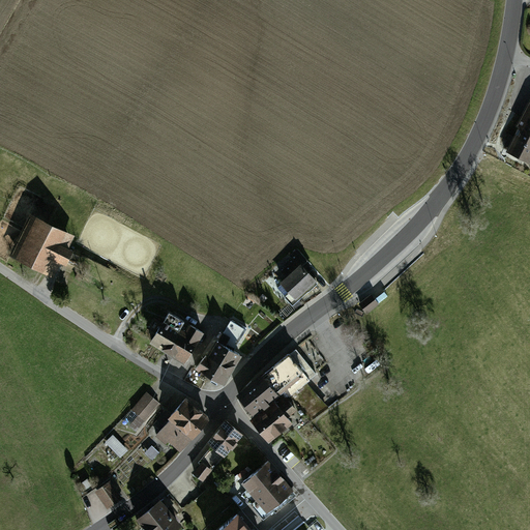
[(529,100),(517,126),(519,127),(506,152),(529,164),(529,100)]
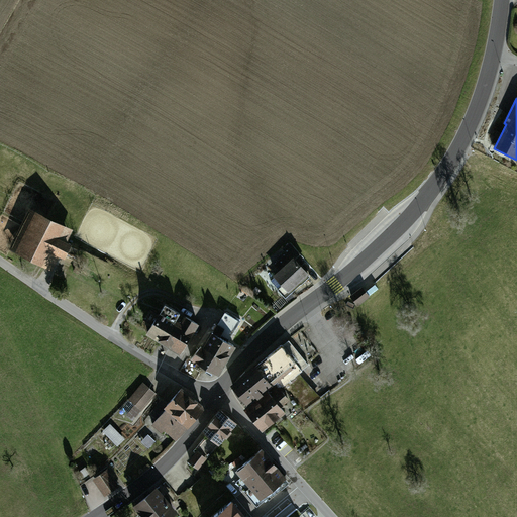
[(64,227),(36,214),(18,250),(45,265),(53,250),(64,255),(69,245),(58,239),(64,227)]
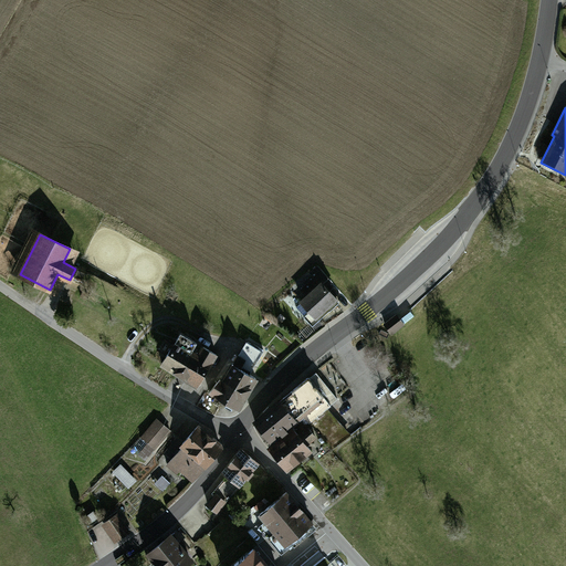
[(315,279),(302,291),(307,296),(296,307),(313,325),(318,320),(315,317),(326,307),(329,311),(338,303),(323,286),(329,280),(317,266),(311,273),(315,279)]
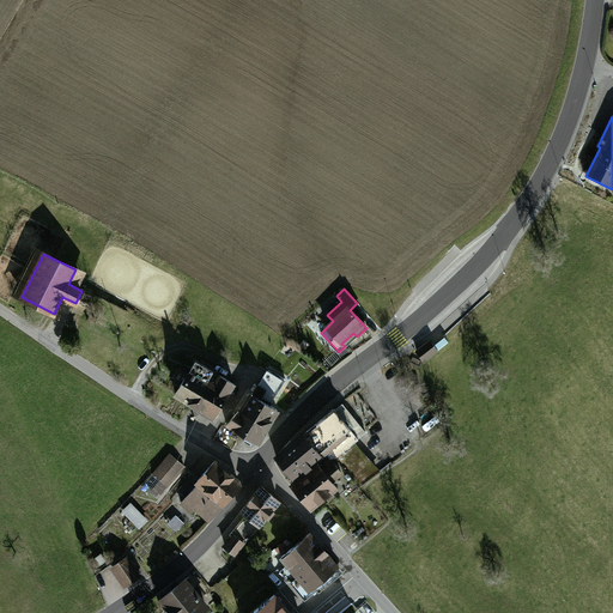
[(449,343),(444,338),(434,346),(437,351),(449,343)]
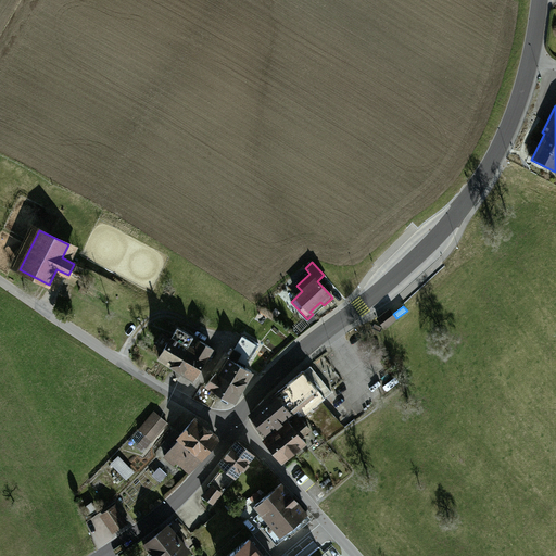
[(389,310),(378,318),(384,328),(396,318),(389,310)]
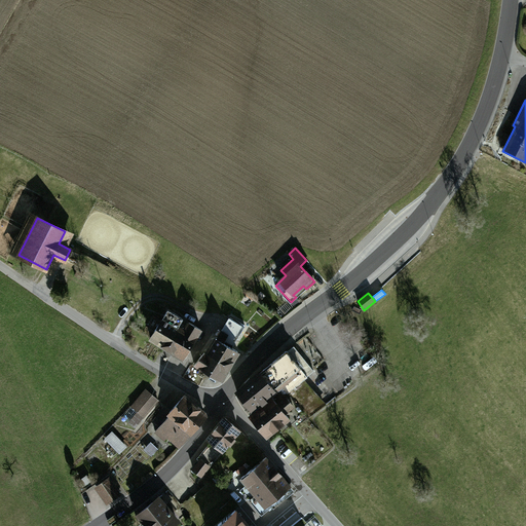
[(160,323),(177,332),(179,329),(183,331),(189,323),(167,309),(160,323)]
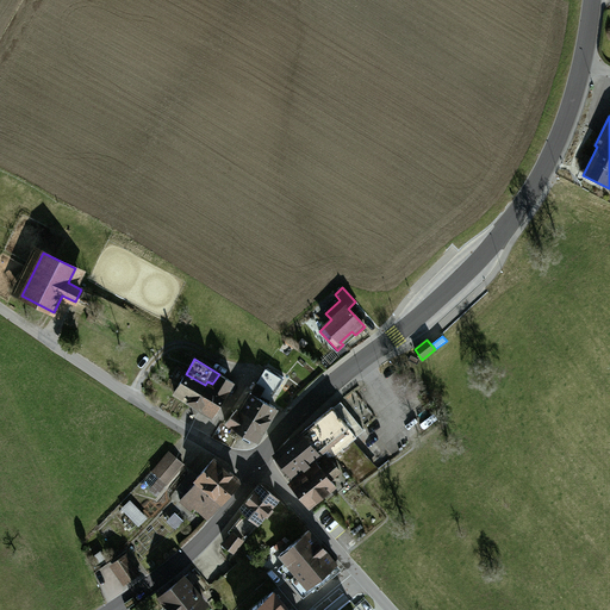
[(241,409),(266,424),(275,408),(269,404),(284,380),(266,369),(241,409)]
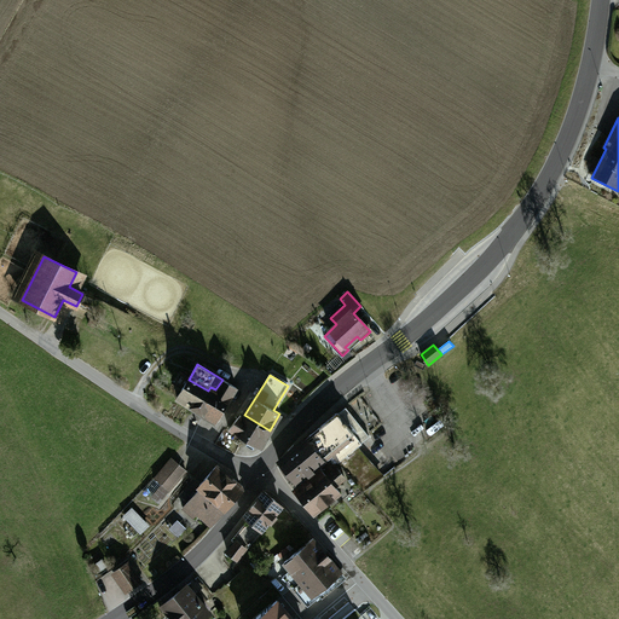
[(208,391),(189,380),(178,398),(197,409),(208,391)]
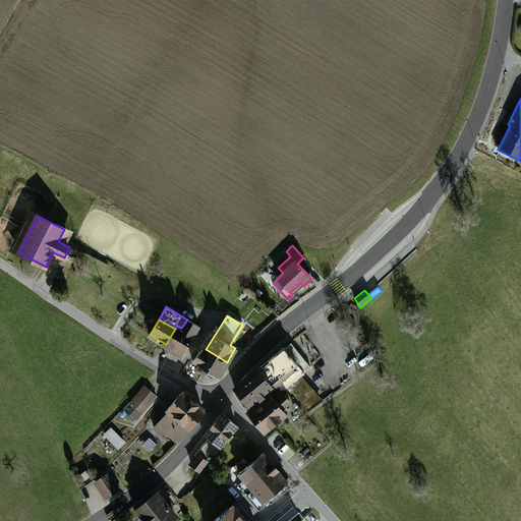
[(175,329),(166,344),(182,354),(199,327),(187,320),(181,328),(177,326),(175,329)]
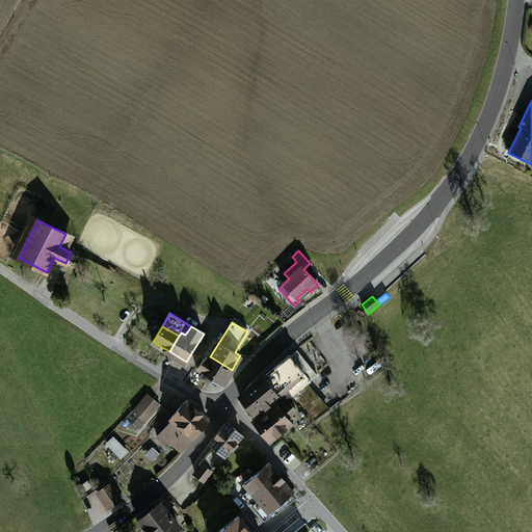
[(269,372),(286,392),(313,423),(328,410),(306,386),(311,381),(290,355),(269,372)]
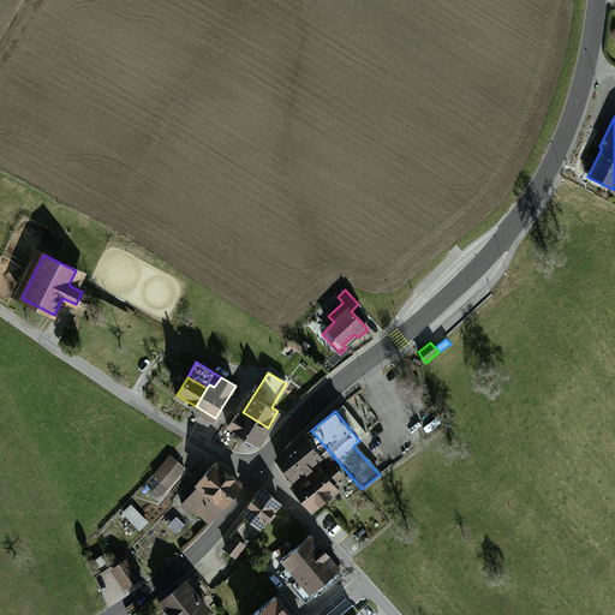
[(268,428),(243,412),(242,415),(239,412),(227,427),(258,445),(268,428)]
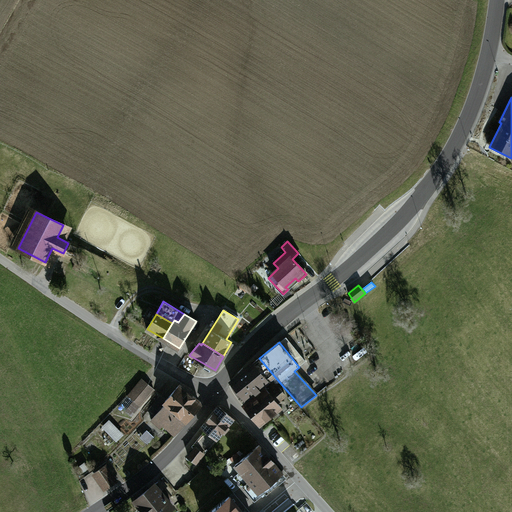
[(275,377),(259,358),(230,381),(246,401),(264,386),(275,377)]
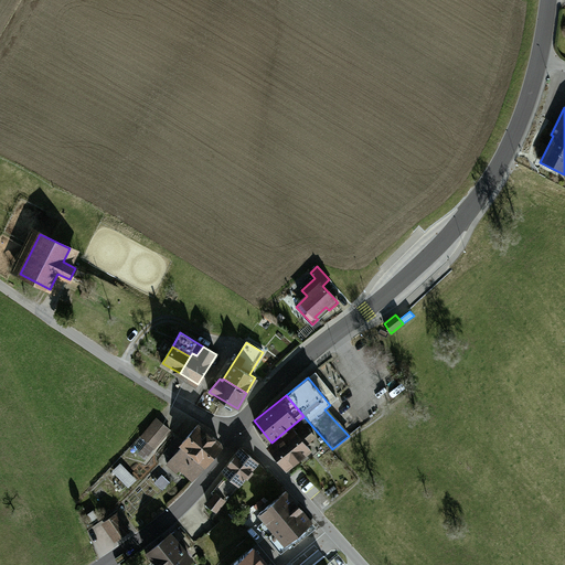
[(157,418),(141,437),(155,448),(170,430),(157,418)]
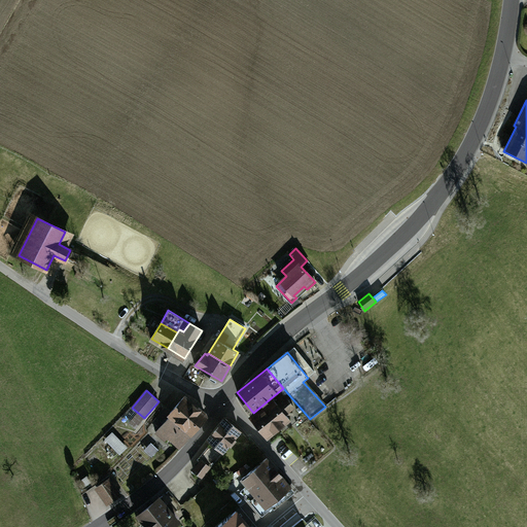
[(180,422),(195,405),(184,396),(170,414),(172,415),(180,422)]
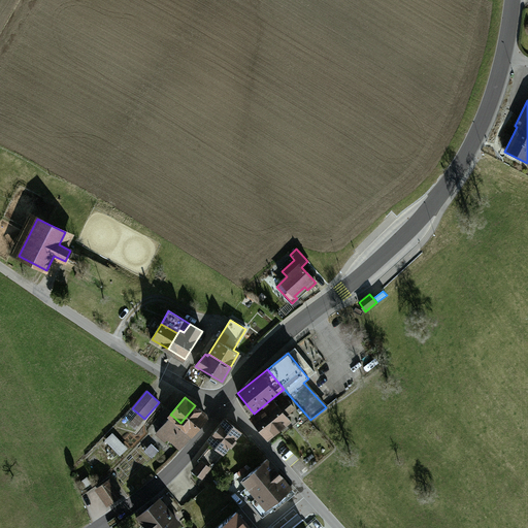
[(272,398),(254,414),(256,416),(253,419),(268,437),(290,420),(285,415),(294,407),(288,399),(278,406),(272,398)]
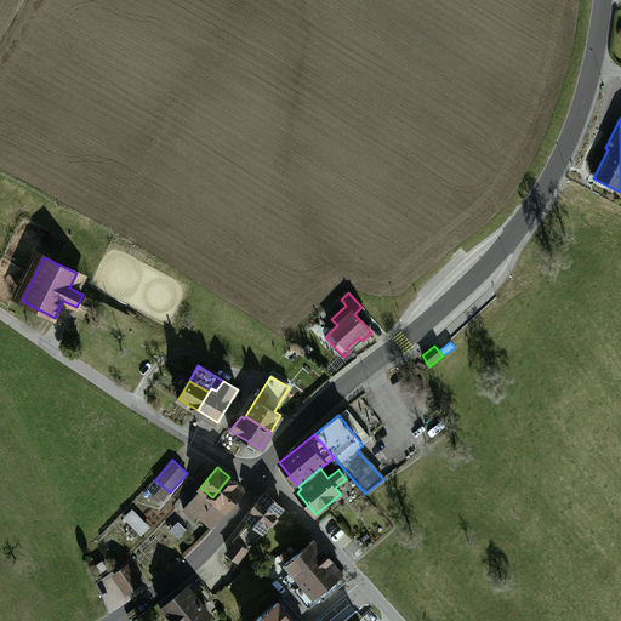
[(229,477),(212,497),(227,511),(241,494),(241,488),(229,477)]
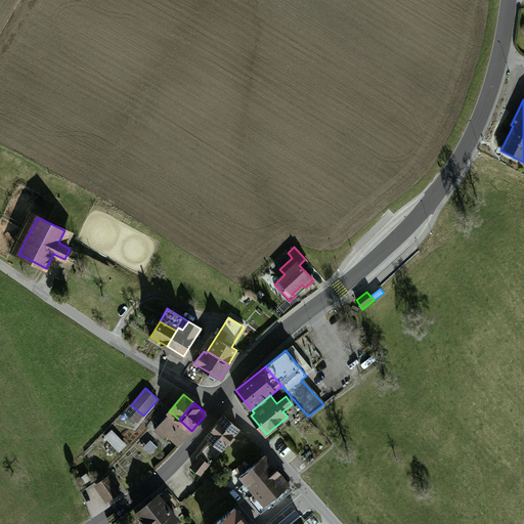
[(170,422),(186,437),(191,431),(179,420),(171,412),(166,418),(163,416),(159,421),(161,423),(159,426),(163,430),(170,422)]
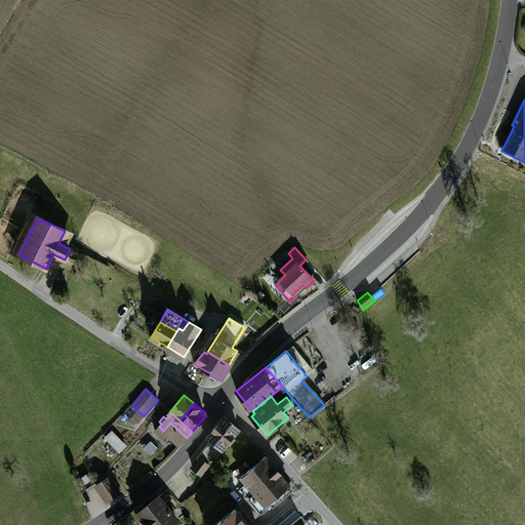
[(225,417),(207,438),(211,442),(221,450),(228,442),(230,444),(235,439),(233,437),(239,430),(225,417)]
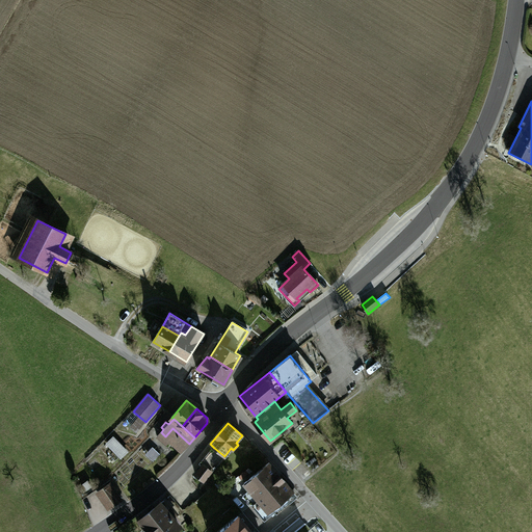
[(165,436),(161,432),(157,436),(166,445),(169,442),(182,452),(189,444),(173,428),(165,436)]
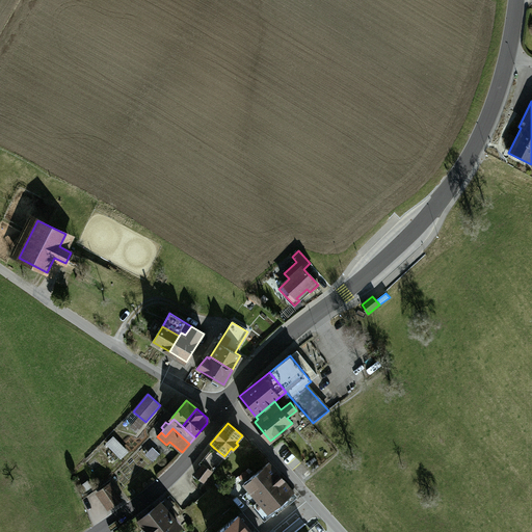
[(113,437),(107,444),(121,457),(127,452),(113,437)]
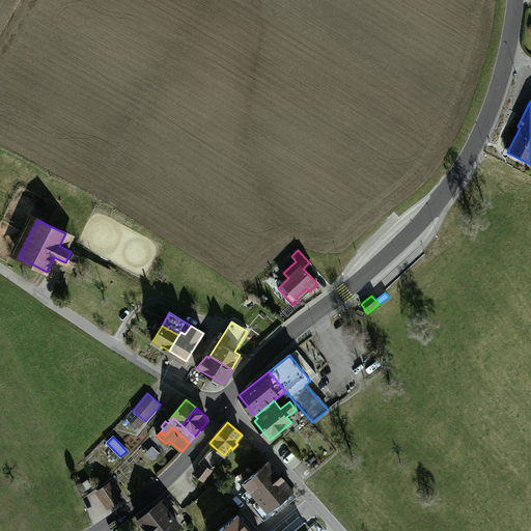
[(148,443),(142,449),(152,462),(160,455),(148,443)]
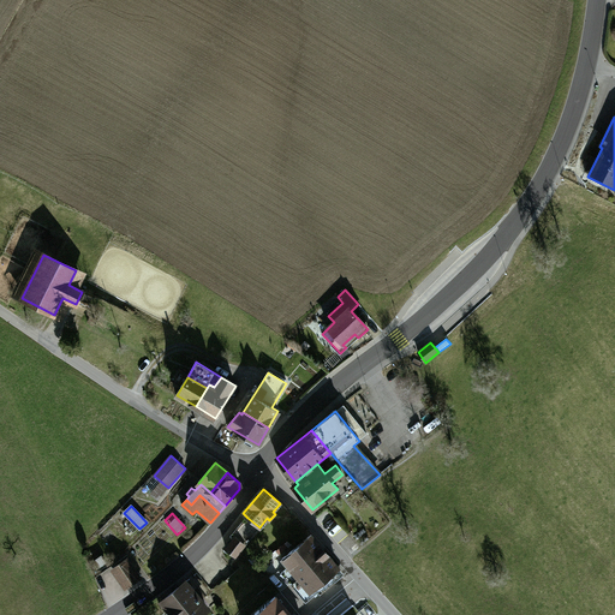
[(234,538),(226,548),(236,556),(245,545),(261,527),(260,527),(248,518),(232,537),(234,538)]
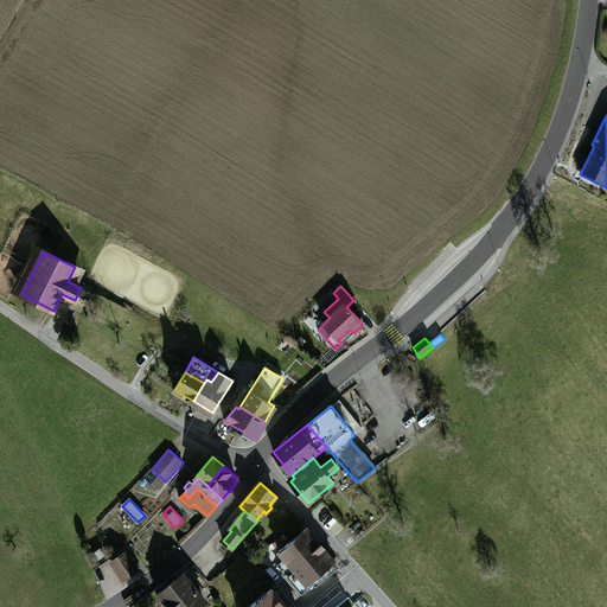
[(304,564),(323,548),(307,528),(287,544),(304,564)]
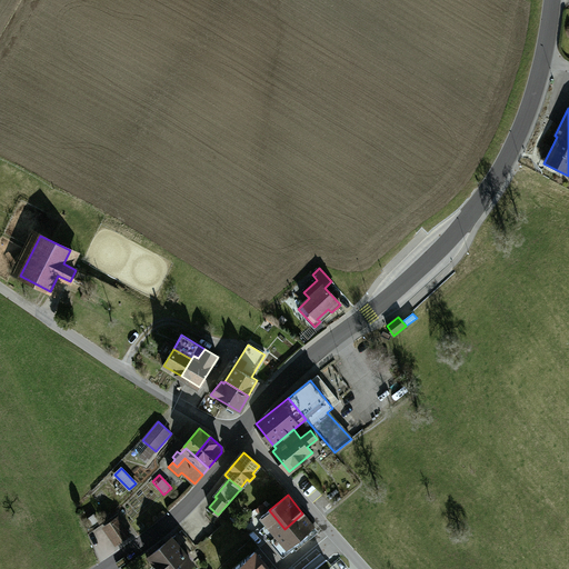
[(285,529),(269,510),(261,517),(268,523),(261,529),(285,558),(296,548),(281,530),(285,529)]
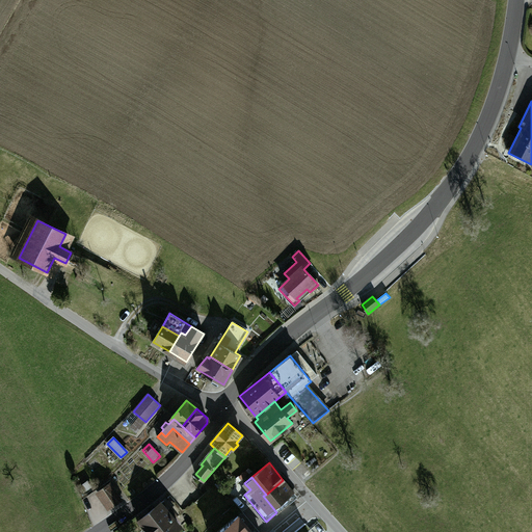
[(283,480),(266,495),(263,496),(276,512),(278,514),(298,498),(283,480)]
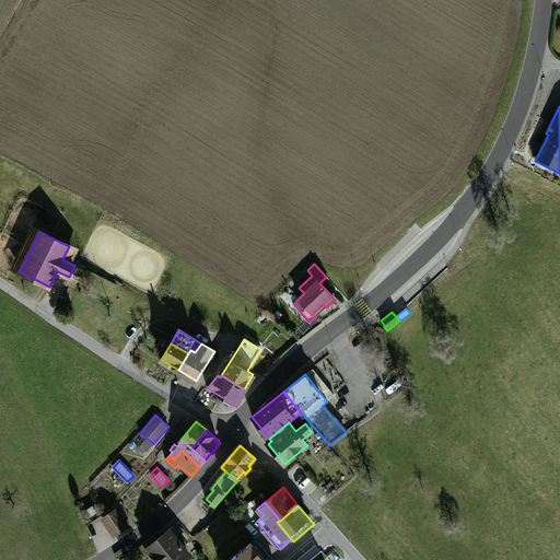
[(116,510),(104,518),(114,534),(127,526),(116,510)]
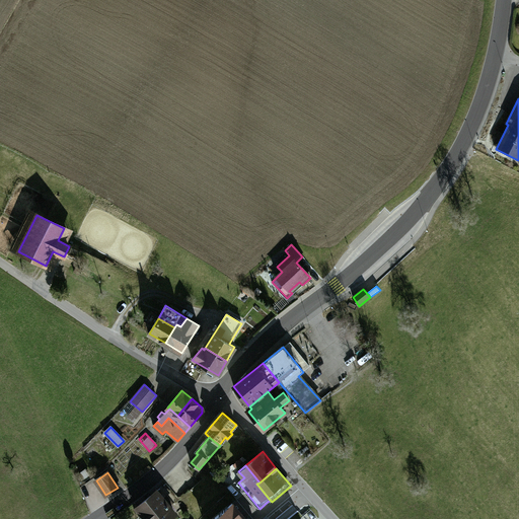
[(156,492),(138,507),(147,518),(167,518),(174,514),(168,505),(171,503),(166,497),(163,500),(156,492)]
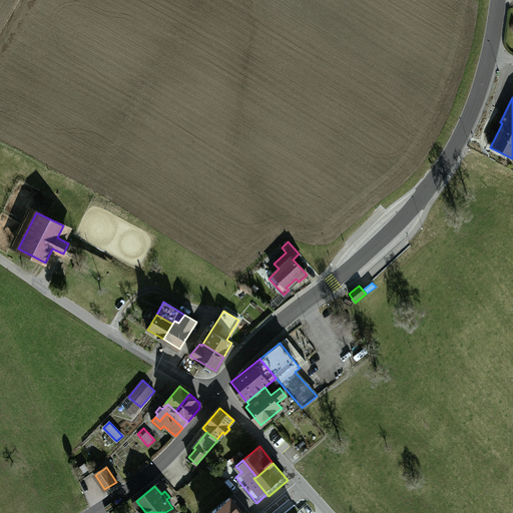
[(241,512),(229,497),(209,512),(241,512)]
